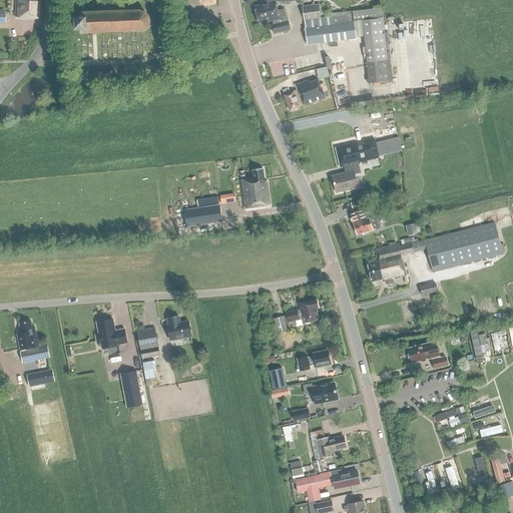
[(15,0),(15,17),(40,19),(40,0),(15,0)]
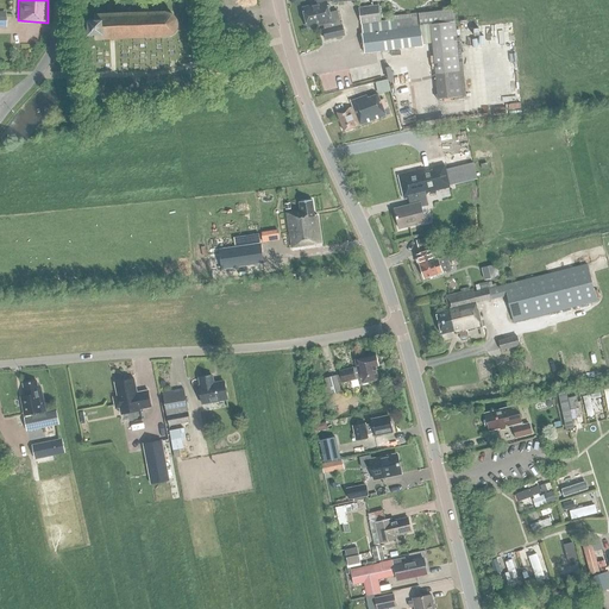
[(307,27),(322,24),(325,30),(324,31),(325,39),(344,36),(341,26),(340,26),(337,11),(328,13),(326,2),(330,2),(328,0),(314,0),(315,5),(302,8),(303,11),(301,11),(303,18),(305,17),(307,27)]
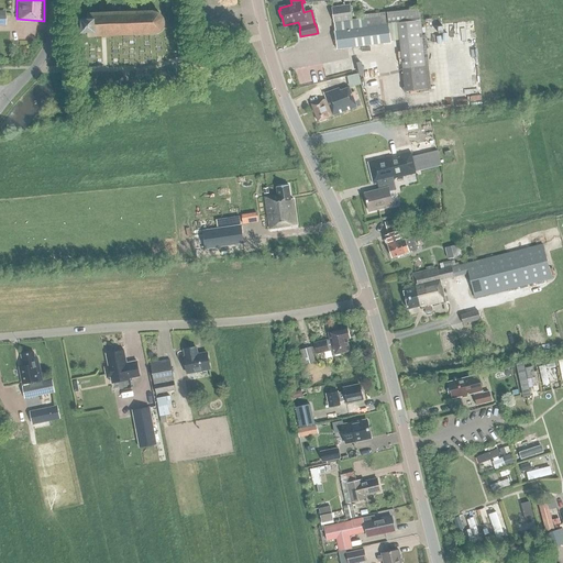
[(365,19),(352,21),(350,6),(331,8),(334,32),(337,50),(384,44),(382,26),(398,24),(405,88),(404,88),(404,92),(428,90),(419,10),(364,15),(365,19)]
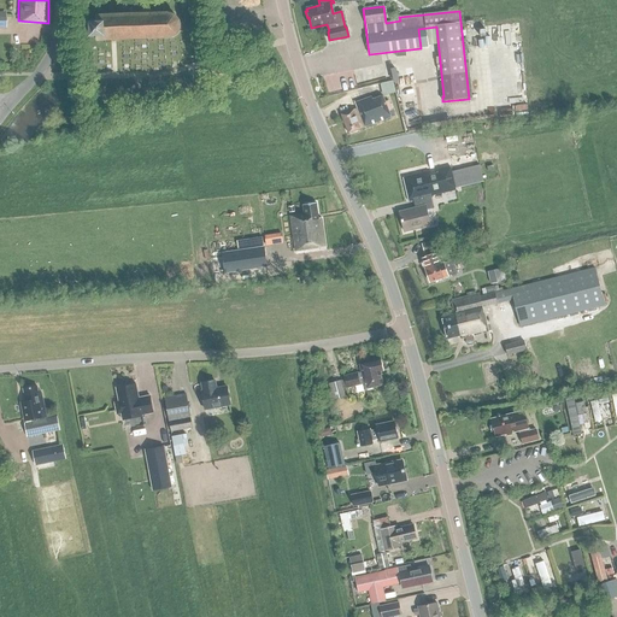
[(95,21),(90,22),(90,36),(97,35),(97,41),(137,39),(170,37),(170,36),(174,35),(177,33),(180,29),(180,24),(178,21),(176,17),(172,15),(168,13),(136,15),(95,16),(95,21)]
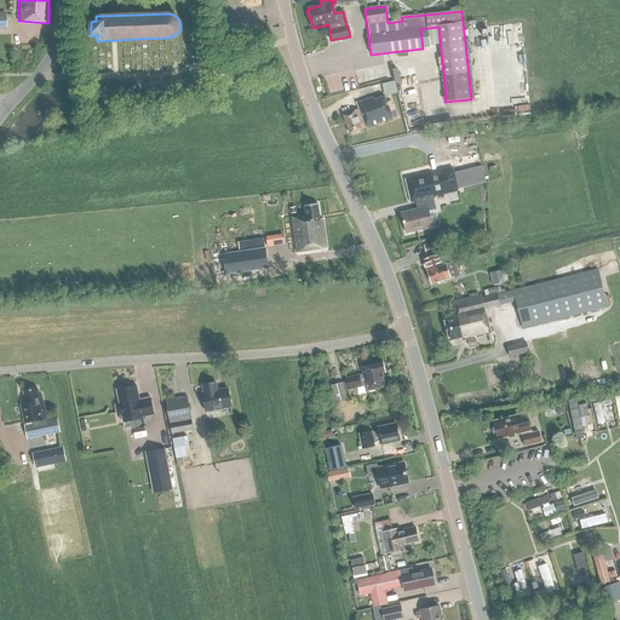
[(217,65),(219,76),(230,74),(228,63),(217,65)]
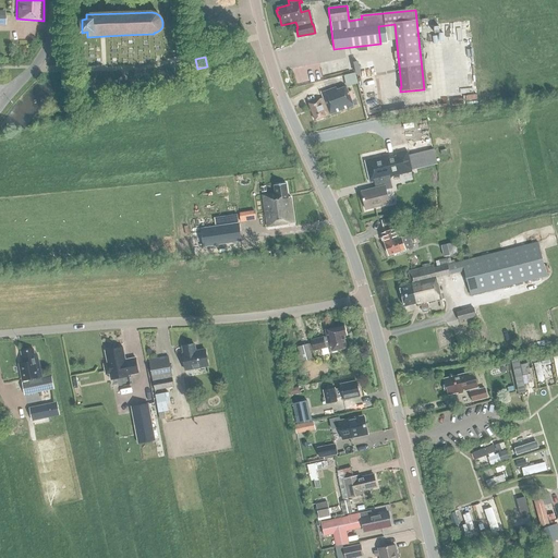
[(347,74),(348,86),(360,84),(359,72),(347,74)]
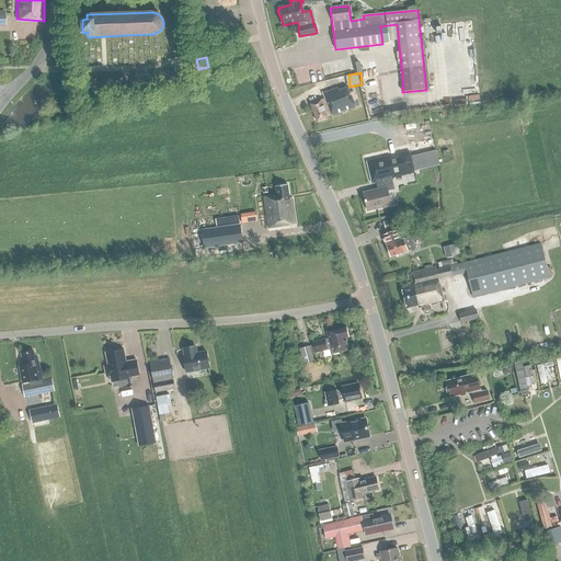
[(339,91),(338,89),(322,94),(324,99),(321,101),(321,100),(310,104),(317,122),(328,117),(355,106),(353,102),(356,101),(354,92),(350,94),(347,88),(339,91)]
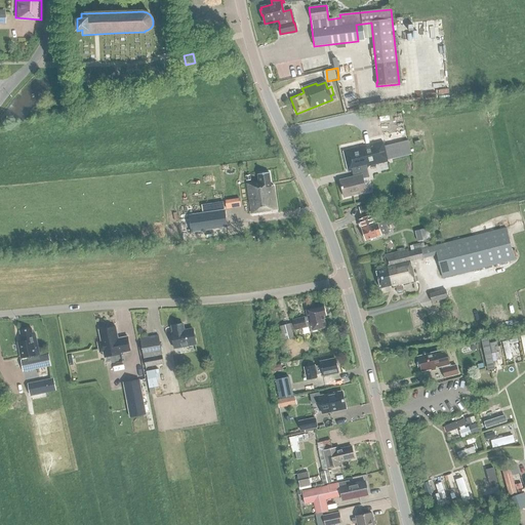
[(366,167),(388,162),(382,142),(371,145),(372,148),(365,150),(365,147),(342,152),(347,171),(352,170),(354,177),(339,180),(344,198),(366,192),(363,178),(368,177),(366,167)]
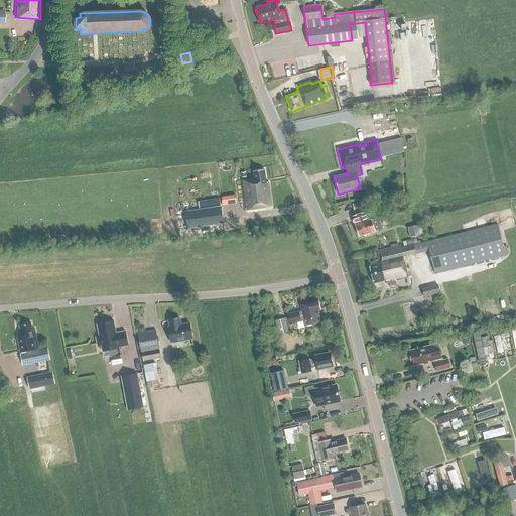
[(242,180),(247,210),(272,207),(268,182),(266,182),(264,169),(253,171),(254,179),(242,180)]
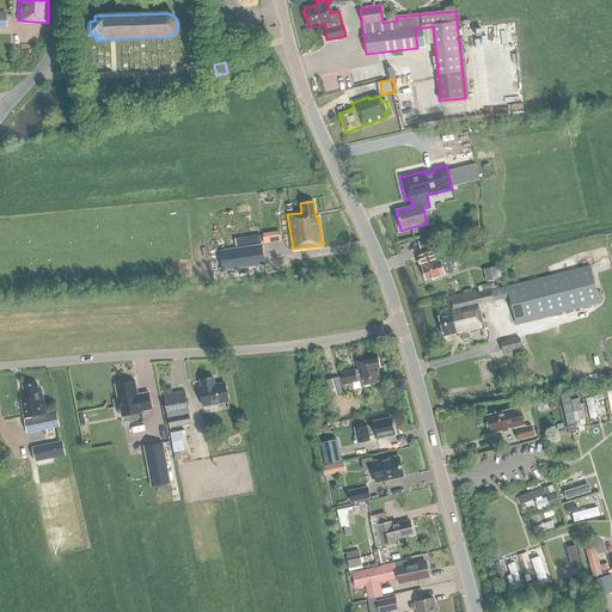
[(265,232),(265,243),(283,242),(283,231),(265,232)]
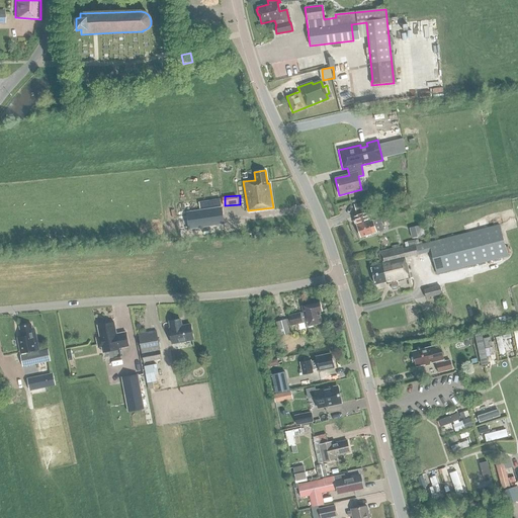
[(368,207),(366,201),(353,205),(355,212),(368,207)]
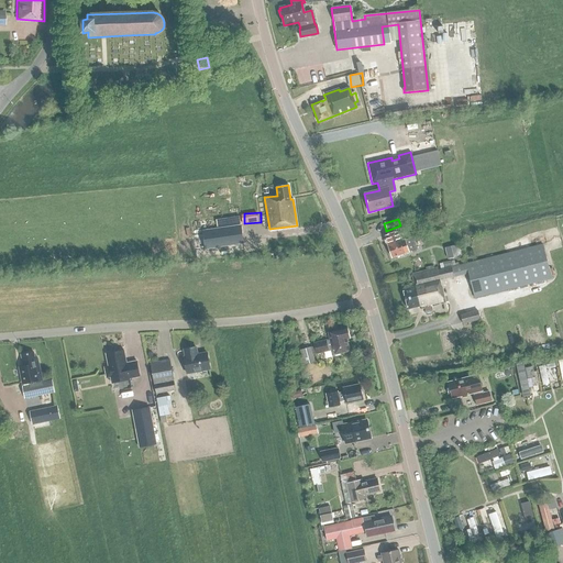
[(243,244),(241,225),(202,232),(205,250),(243,244)]
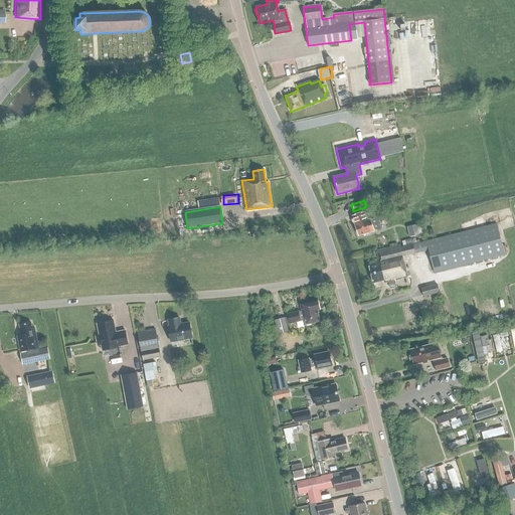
[(352,216),(358,236),(381,228),(377,217),(367,220),(365,212),(352,216)]
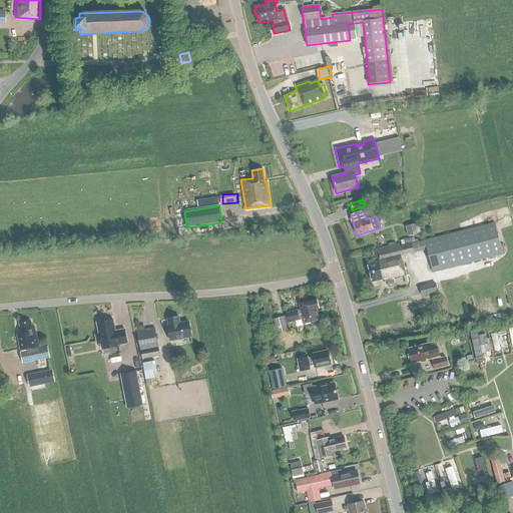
[(494,223),(411,243),(398,246),(398,243),(374,249),(377,259),(378,262),(367,264),(371,283),(382,280),(383,282),(387,281),(388,287),(394,285),(393,280),(406,277),(401,255),(427,249),(432,272),(502,254),(494,223)]
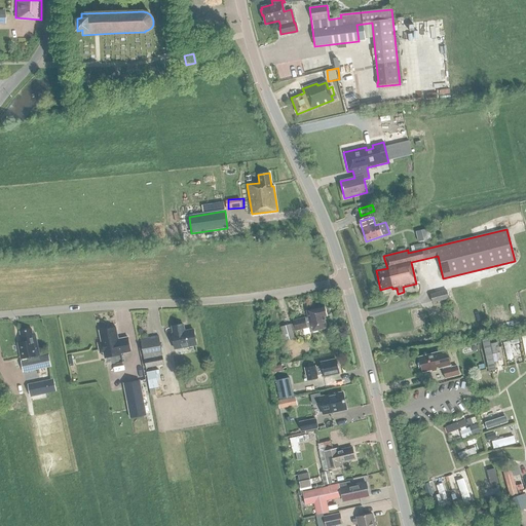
[(421,230),(424,240),(430,239),(428,229),(421,230)]
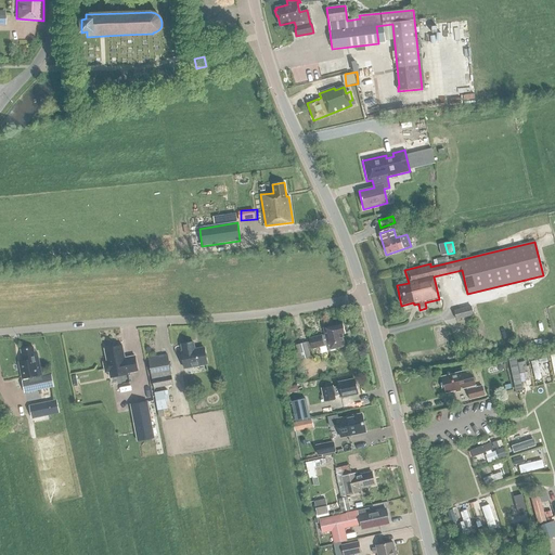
[(454,311),(455,320),(473,315),(470,307),(454,311)]
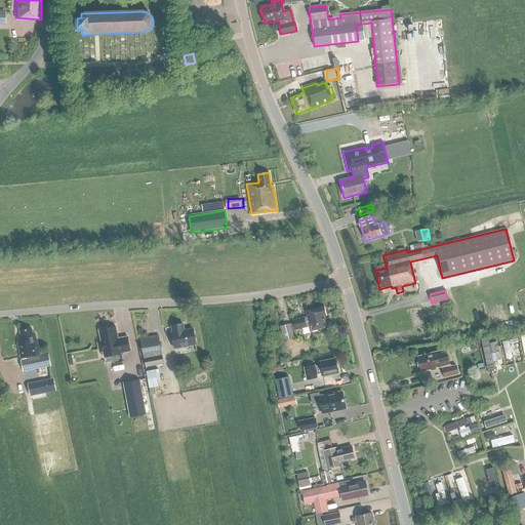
[(323,317),(326,316),(323,306),(306,311),(307,317),(305,318),(292,320),(294,329),(307,327),(306,323),(309,323),(311,331),(326,327),(323,317)]
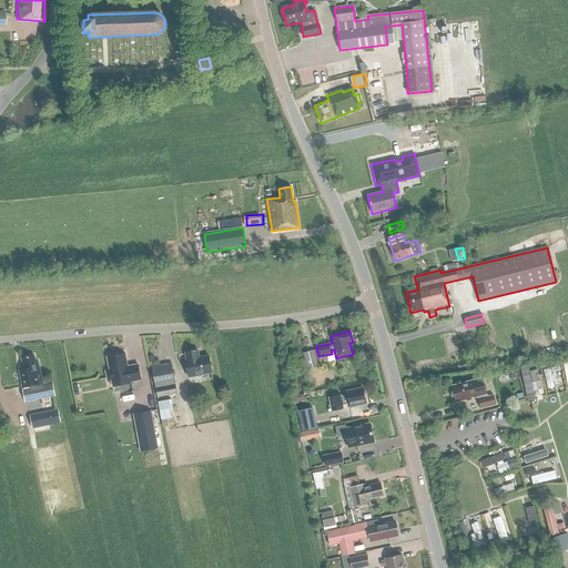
[(302,353),(306,368),(317,366),(315,357),(317,357),(316,350),(302,353)]
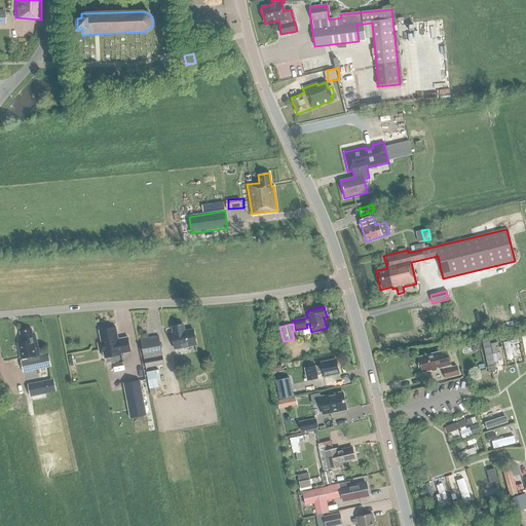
[(196,345),(193,330),(184,332),(183,325),(172,327),(173,334),(172,334),(175,349),(196,345)]
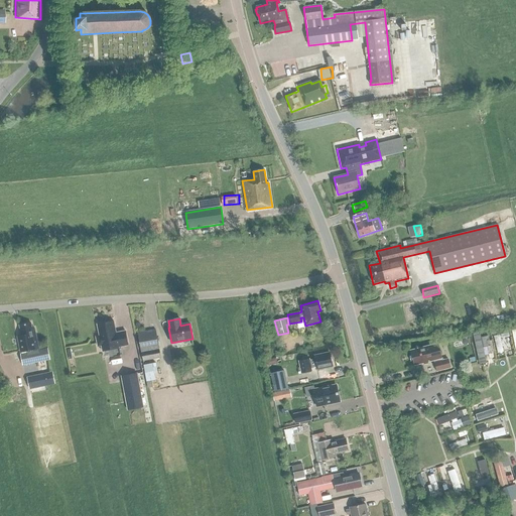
[(113,321),(97,325),(99,337),(96,338),(98,347),(101,347),(102,352),(119,349),(119,348),(128,346),(125,332),(116,333),(113,321)]
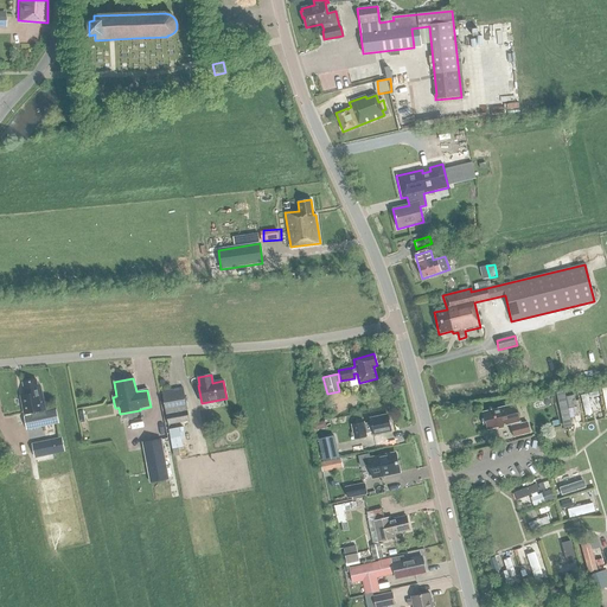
[(48,426),(58,423),(56,410),(45,413),(40,387),(38,387),(36,381),(23,383),(25,396),(20,397),(25,415),(31,414),(32,415),(24,417),(26,430),(48,426)]
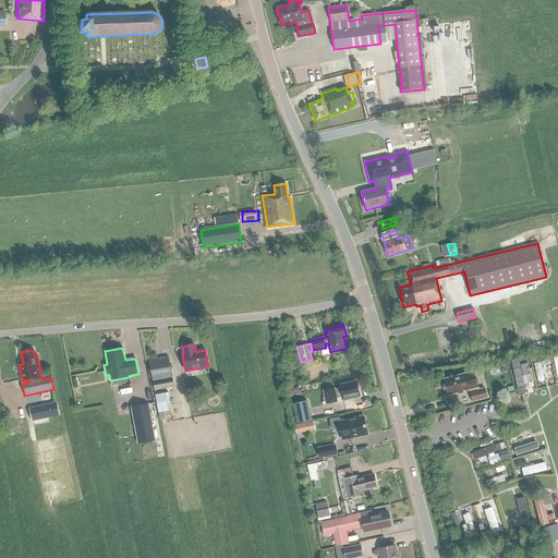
[(148,360),(154,391),(173,387),(168,356),(148,360)]
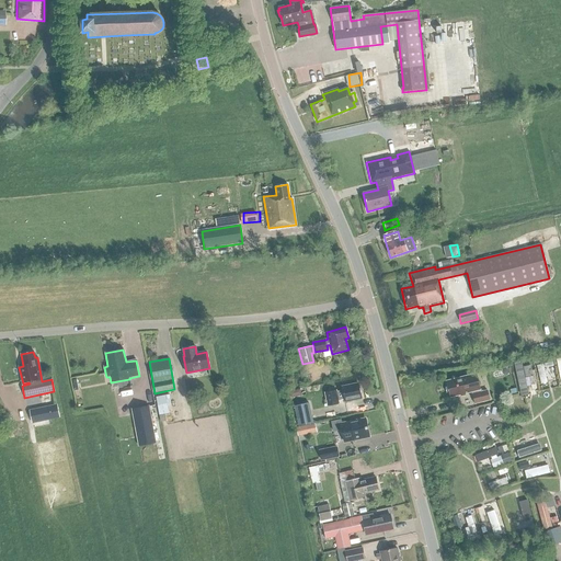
[(536,375),(533,359),(516,363),(523,393),(530,391),(528,377),(536,375)]
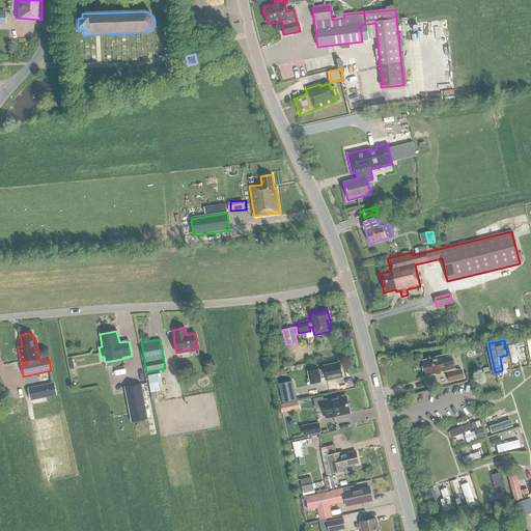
[(523,345),(510,348),(514,363),(521,362),(519,355),(525,353),(523,345)]
